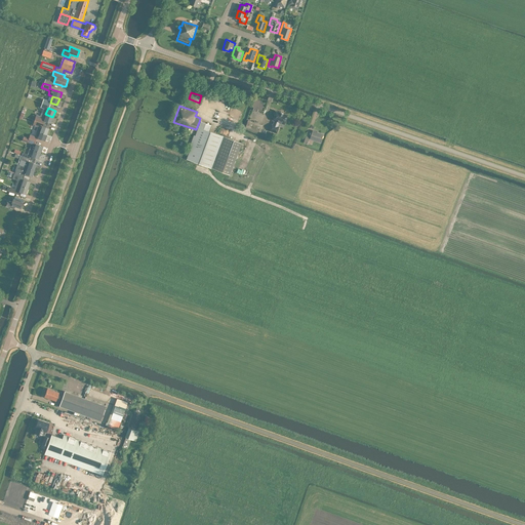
[(284,124),(288,115),(276,111),(272,120),(274,121),(273,124),(272,124),(270,130),(277,133),(279,126),(276,125),(277,122),(284,124)]
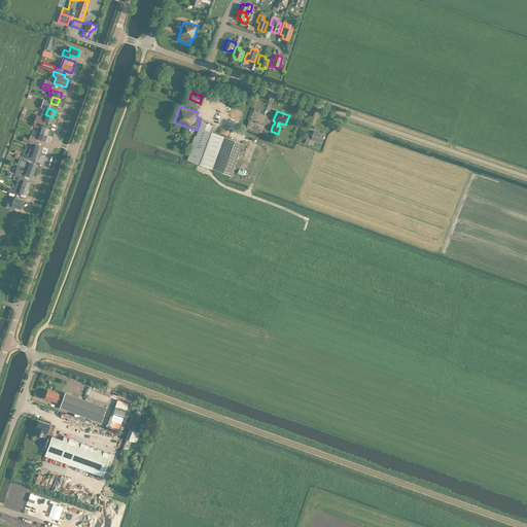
[(53,117),(45,114),(41,112),(40,115),(36,114),(34,120),(43,124),(44,120),(50,123),(53,117)]
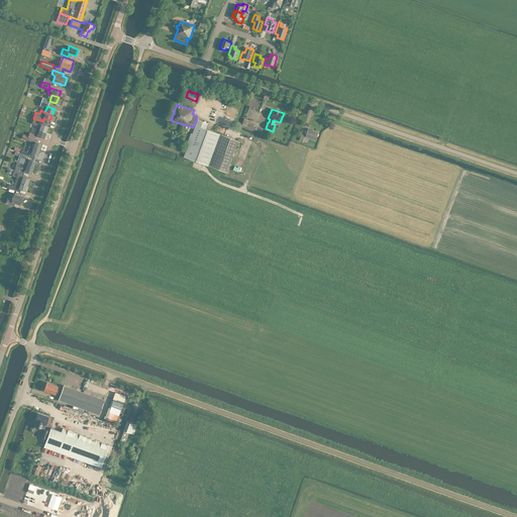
[(41,124),(42,121),(33,118),(31,122),(36,124),(34,129),(36,130),(36,129),(45,132),(47,126),(41,124)]
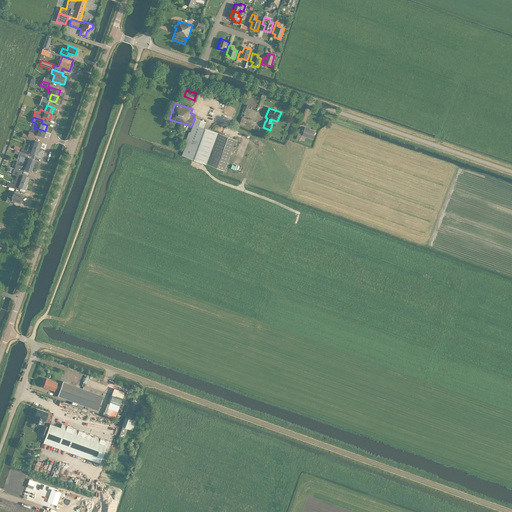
[(240,124),(254,128),(256,122),(242,117),(240,124)]
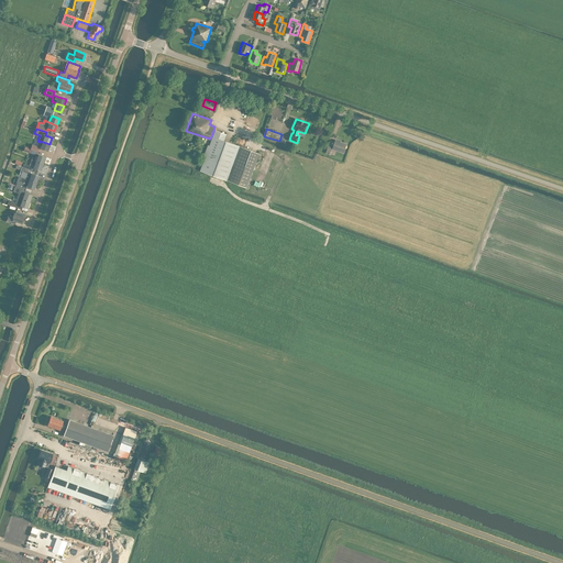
[(200,170),(223,179),(246,187),(258,153),(239,146),(224,141),(225,135),(214,131),(200,170)]
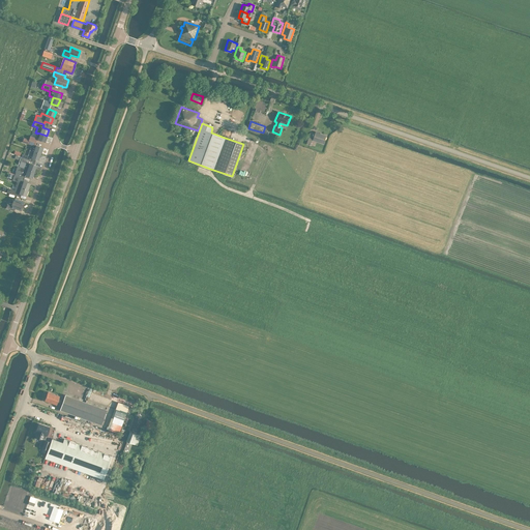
[(320,134),(320,133),(316,131),(313,140),(323,144),(326,136),(320,134)]
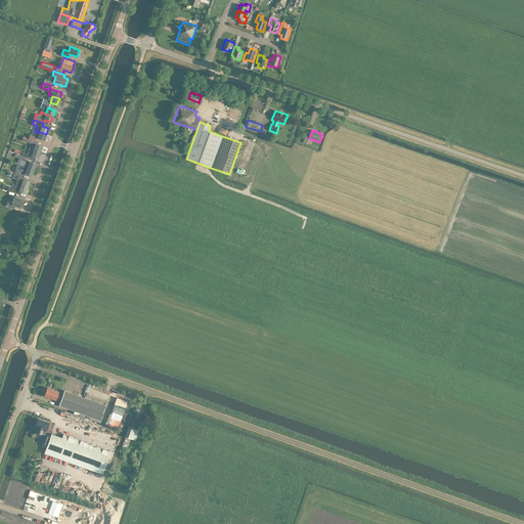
[(37,137),(44,140),(46,134),(37,131),(37,132),(36,136),(37,136),(38,137),(37,137)]
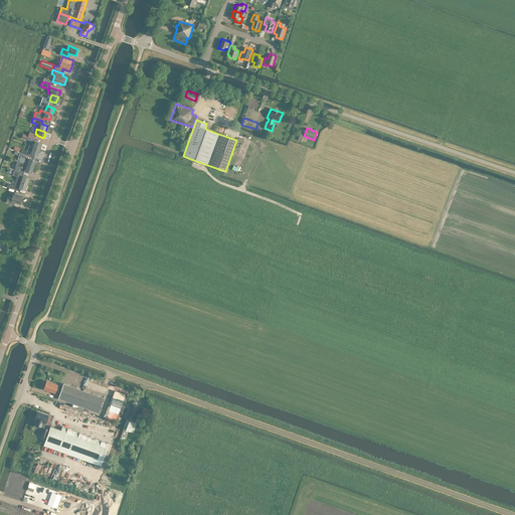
[(29,143),(28,146),(39,149),(41,144),(35,141),(33,145),(29,143)]
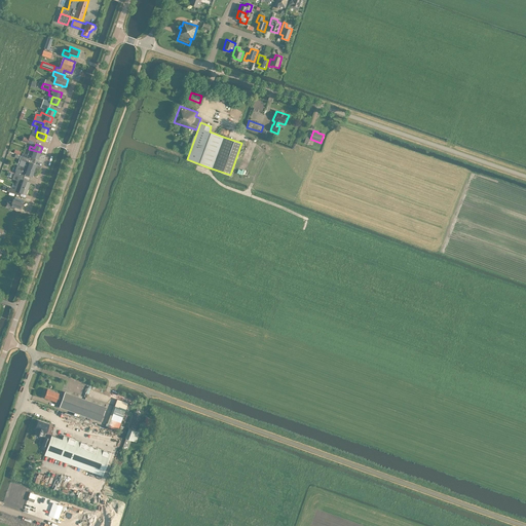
[(22,156),(31,159),(31,158),(32,156),(38,158),(40,152),(29,149),(27,154),(23,152),(22,156)]
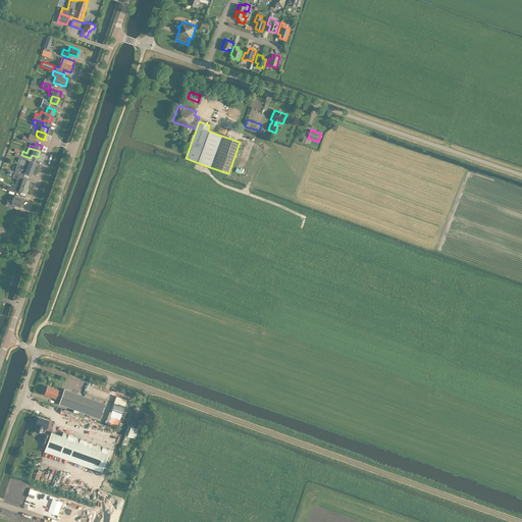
[(22,165),(34,169),(36,163),(30,161),(31,158),(21,155),(20,159),(24,160),(22,165)]
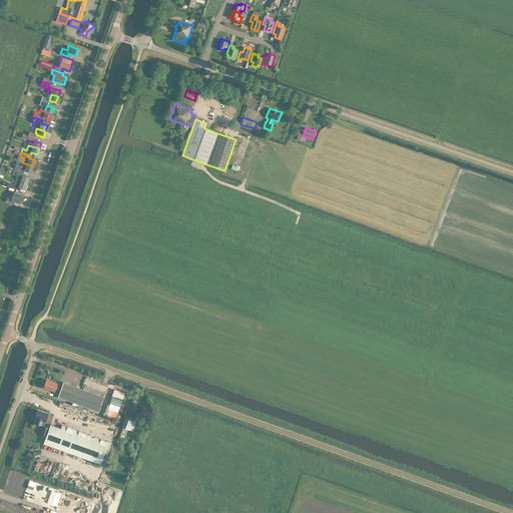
[(19,161),(16,169),(23,172),(24,169),(31,172),(33,166),(22,162),(19,161)]
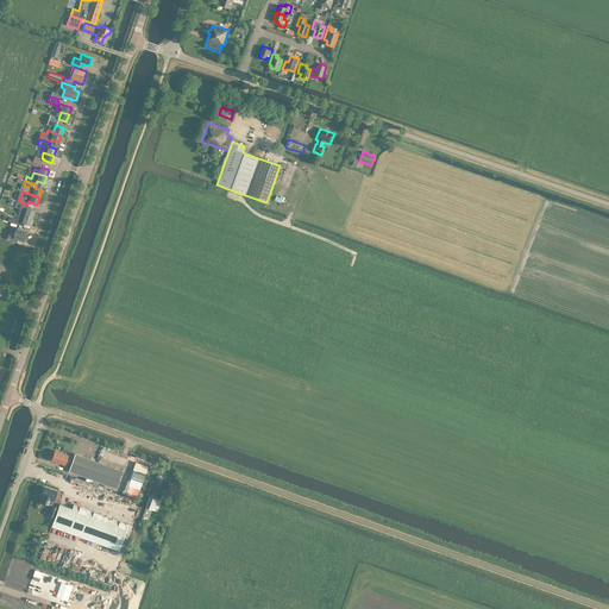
[(23,209),(22,213),(20,214),(32,218),(35,211),(26,208),(26,206),(26,205),(17,201),(14,207),(23,209)]
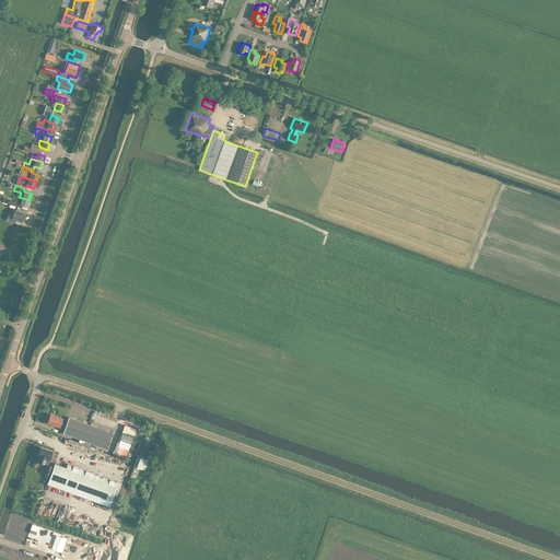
[(19,197),(20,196),(18,196),(15,200),(9,198),(7,203),(24,209),(25,206),(27,207),(30,200),(19,197)]
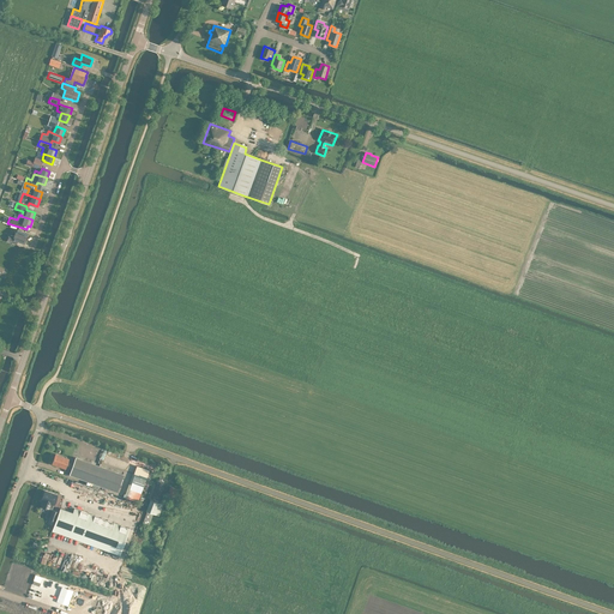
[(7,241),(16,244),(17,241),(24,244),(28,233),(16,229),(13,238),(8,235),(7,241)]
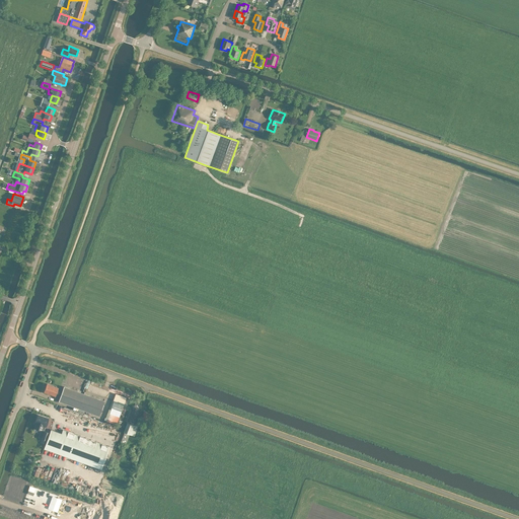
[(44,391),(56,395),(59,387),(47,383),(44,391)]
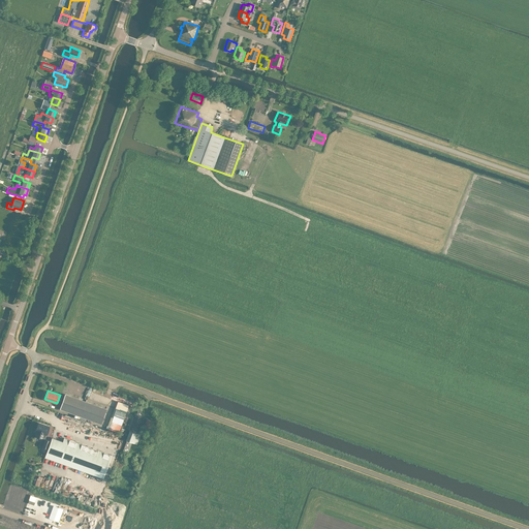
[(60,409),(101,424),(106,409),(65,395),(60,409)]
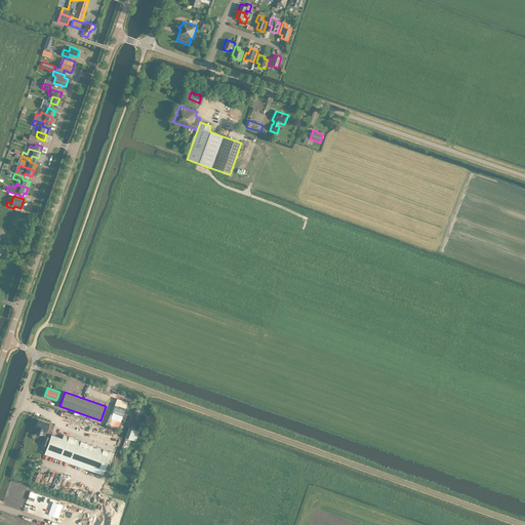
[(105,426),(117,430),(125,408),(117,405),(117,404),(115,401),(114,401),(105,426)]
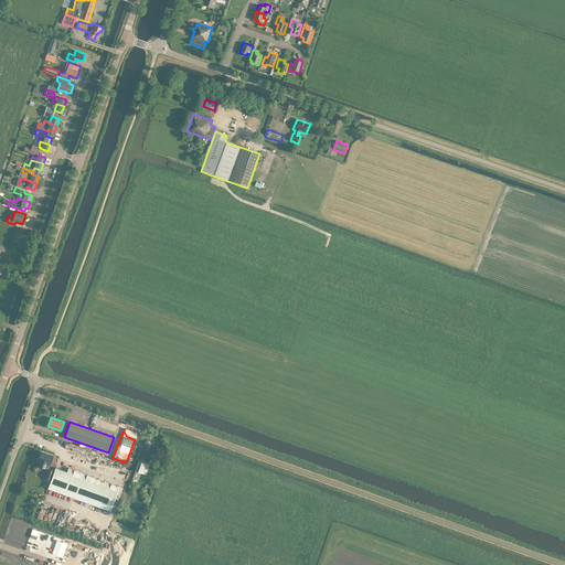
[(135,470),(141,472),(146,475),(149,464),(145,462),(150,447),(151,444),(152,440),(147,439),(146,441),(145,441),(135,470)]
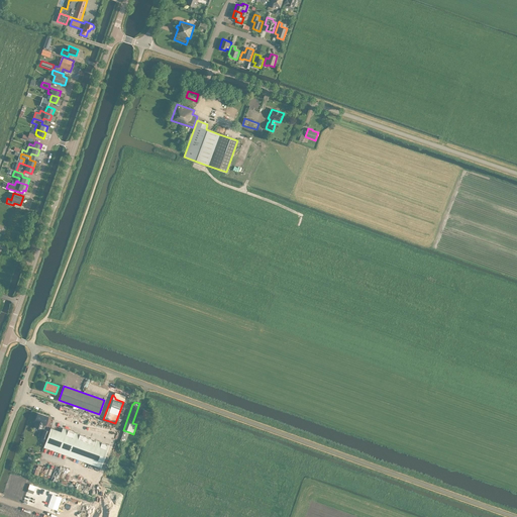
[(140,419),(145,421),(145,419),(147,419),(150,412),(143,409),(140,419)]
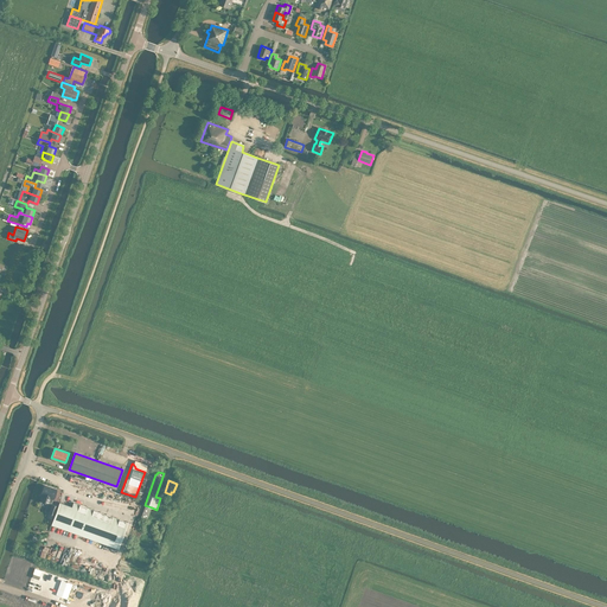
[(40,500),(49,503),(50,498),(53,499),(57,490),(44,485),(40,494),(43,496),(40,500)]
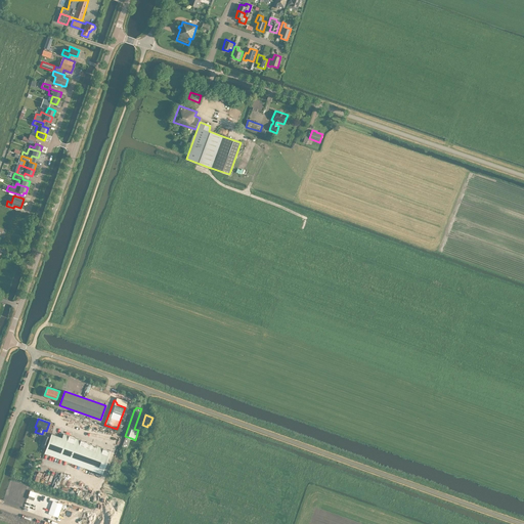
[(44,452),(101,474),(111,450),(63,433),(61,437),(51,433),(44,452)]
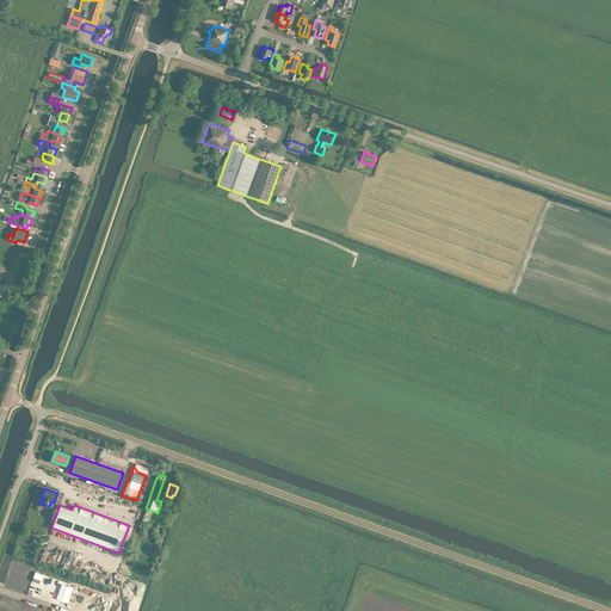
[(141,522),(148,524),(153,511),(146,508),(141,522)]
